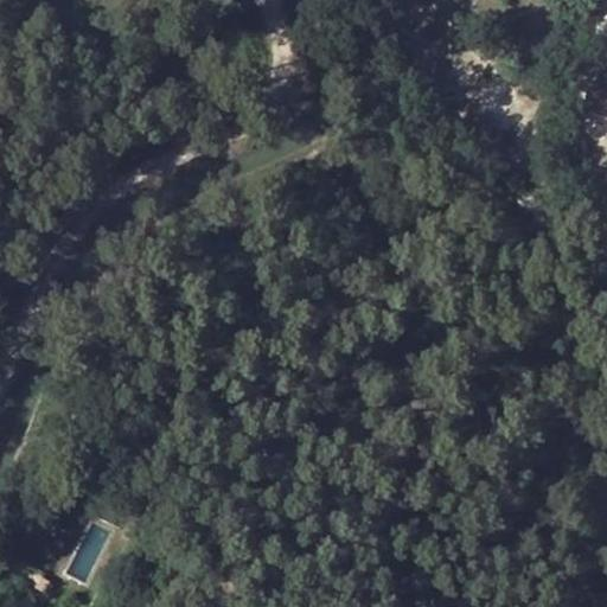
[(606,93),(587,88),(581,110),(606,116),(606,93)]
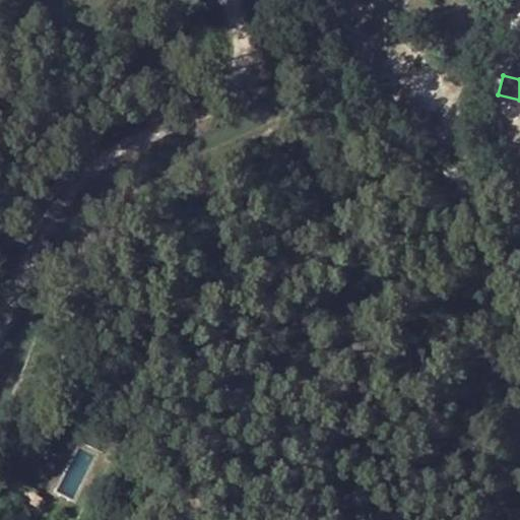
[(37,507),(43,498),(29,490),(24,499),(37,507)]
